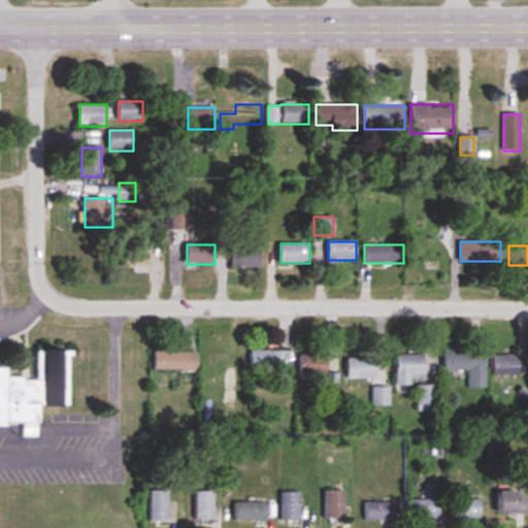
[(262,267),(262,246),(232,246),(232,267),(262,267)]
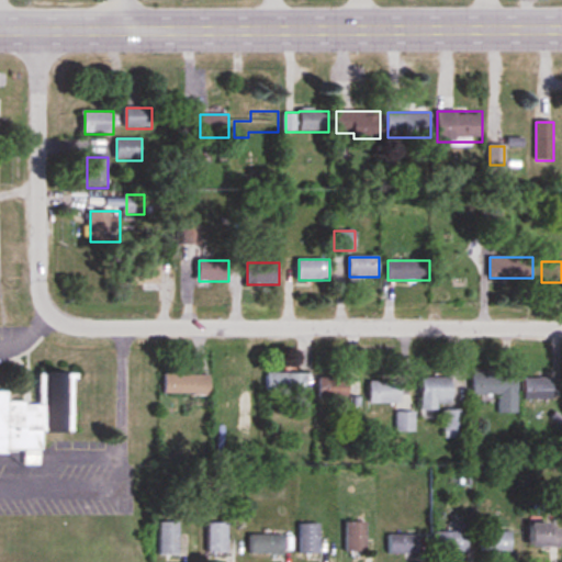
[(130,285),(161,285),(161,263),(130,263),(130,285)]
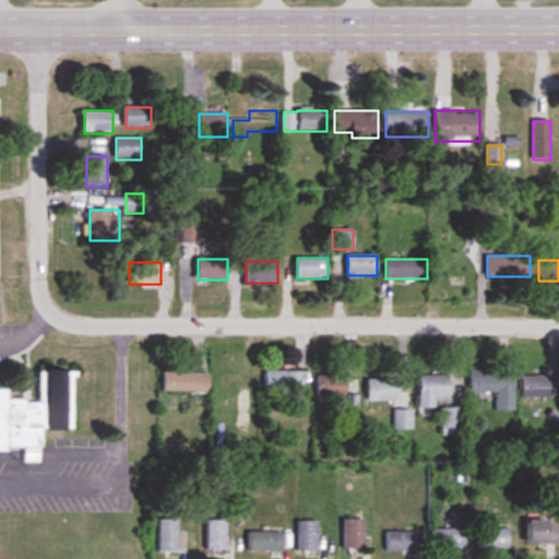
[(0,389),(0,451),(25,452),(25,462),(40,463),(42,431),(73,432),(74,371),(46,371),(45,402),(8,401),(8,390),(0,389)]
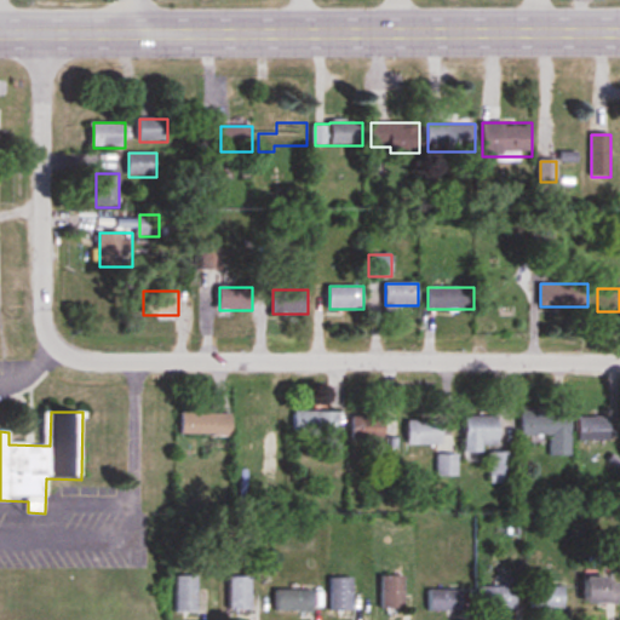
[(296,412),(296,436),(342,436),(342,412),(296,412)]
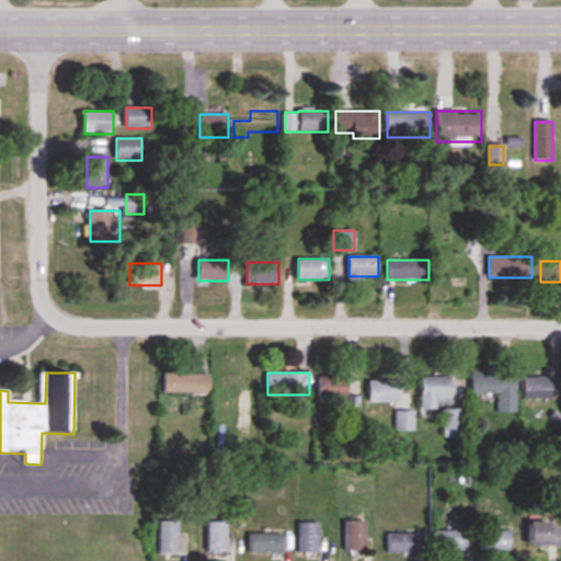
[(212,396),(212,374),(165,374),(165,396),(212,396)]
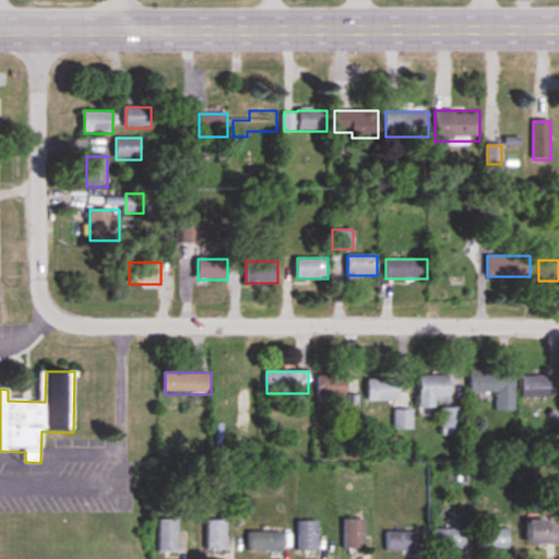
[(471,393),(514,393),(514,372),(471,372),(471,393)]
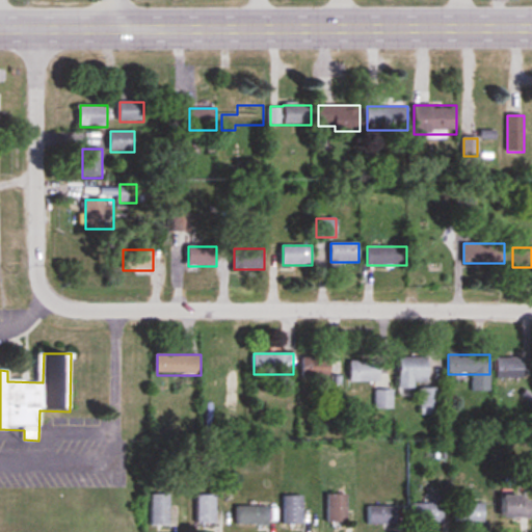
[(330,377),(330,357),(302,357),(302,377),(330,377)]
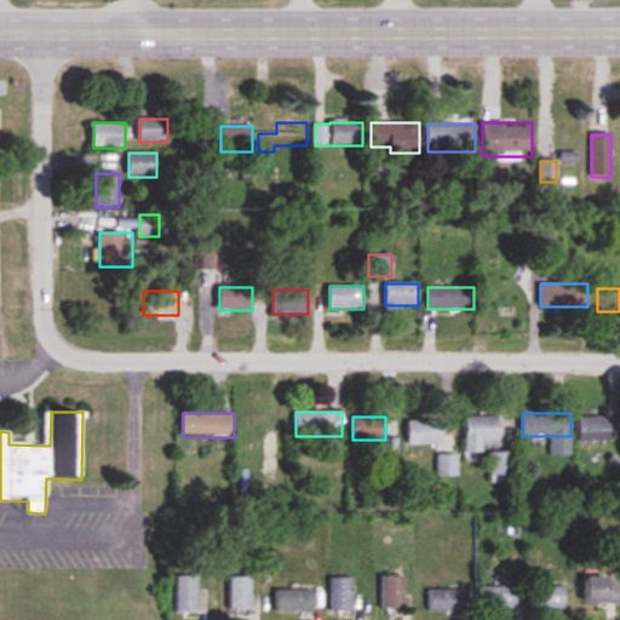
[(499,417),(465,417),(465,454),(484,454),(484,446),(499,446),(499,417)]
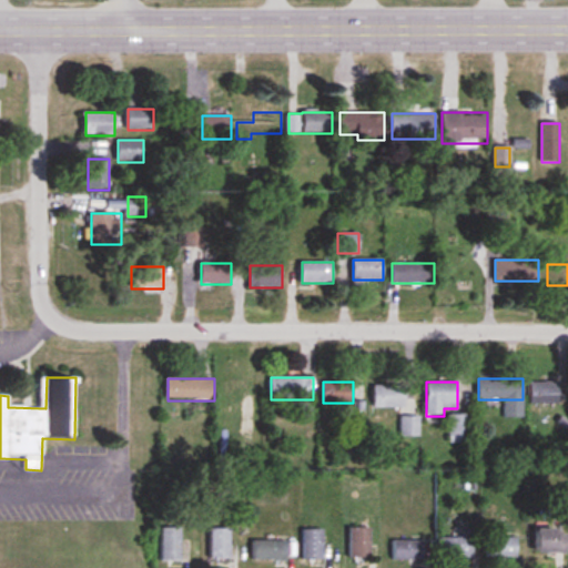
[(559,406),(559,383),(529,383),(529,406),(559,406)]
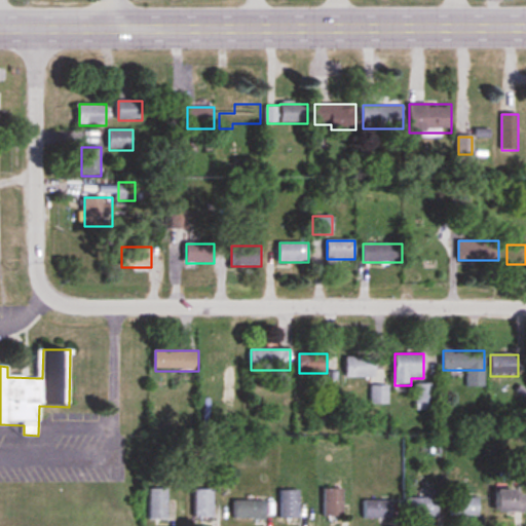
[(375,357),(346,357),(346,377),(375,377),(375,357)]
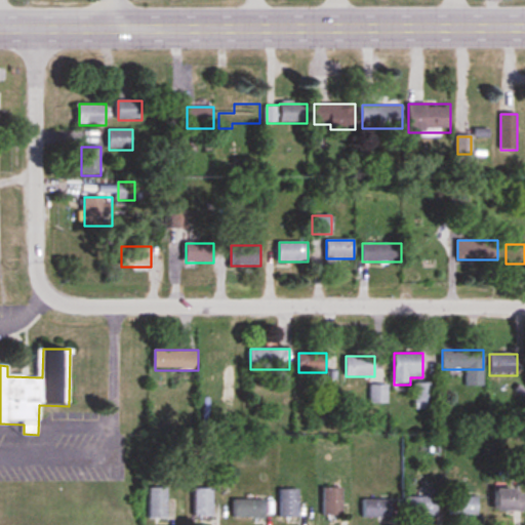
[(435,384),(415,384),(415,409),(435,409),(435,384)]
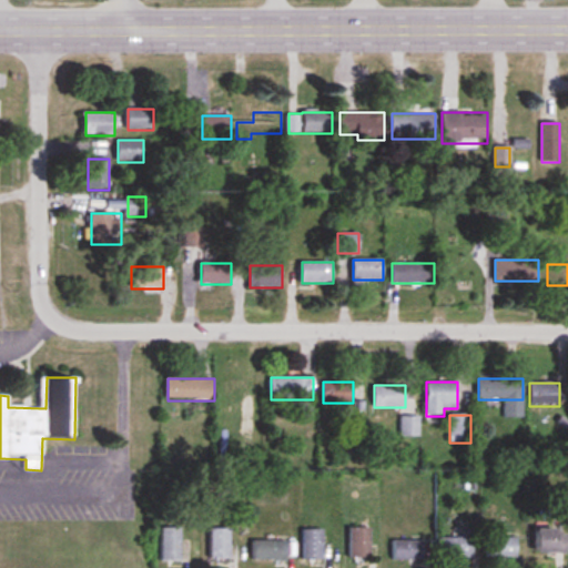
[(162,563),(183,563),(183,528),(162,528),(162,563)]
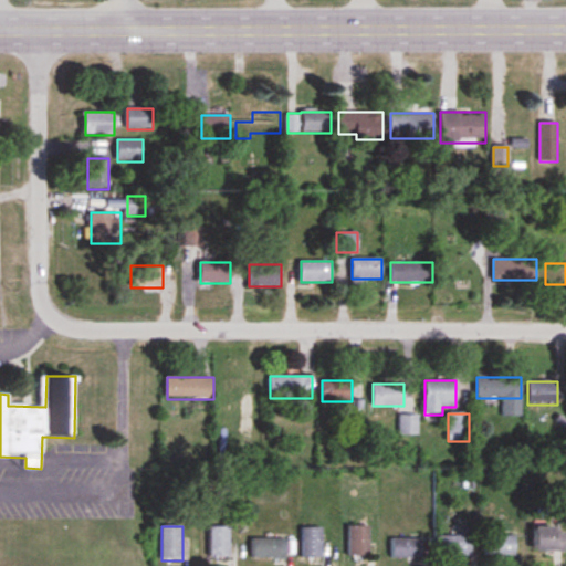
[(211,556),(230,557),(231,527),(211,526),(211,556)]
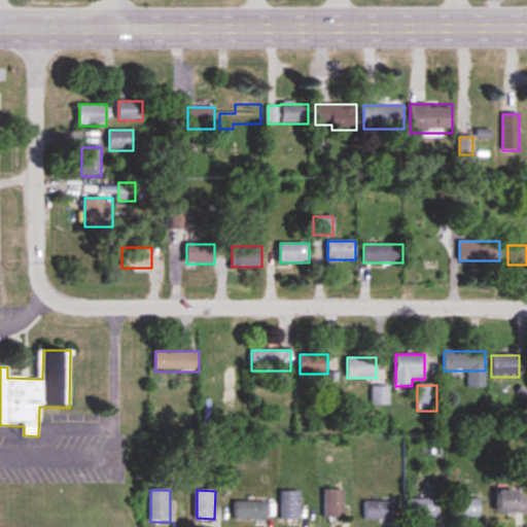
[(324,490),(324,519),(344,519),(344,490),(324,490)]
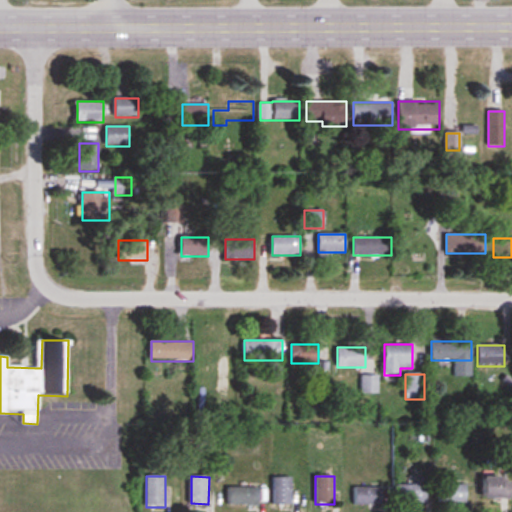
[(292,477),(274,477),(274,505),(292,505),(292,477)]
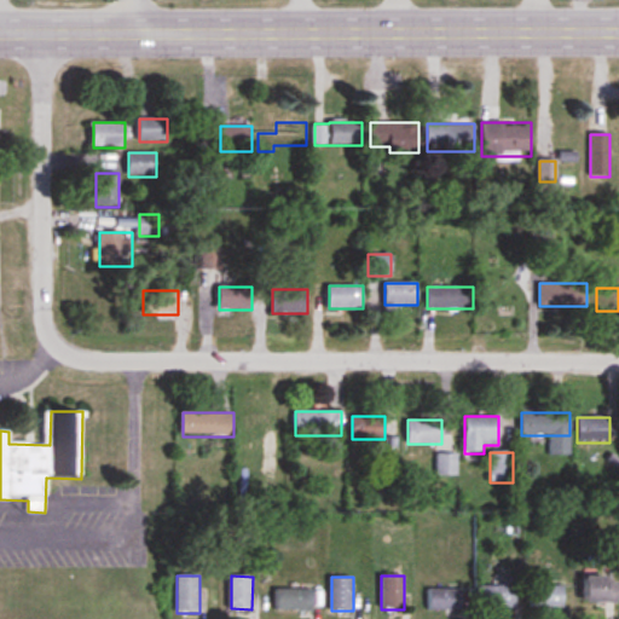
[(585,603),(618,603),(618,577),(585,578),(585,603)]
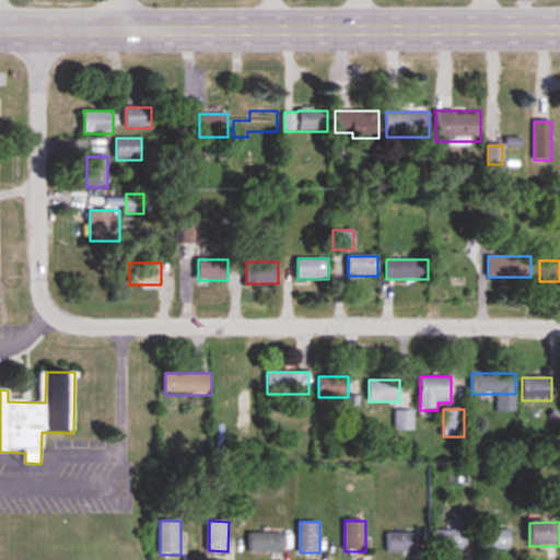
[(432,531),(432,549),(467,549),(467,531),(432,531)]
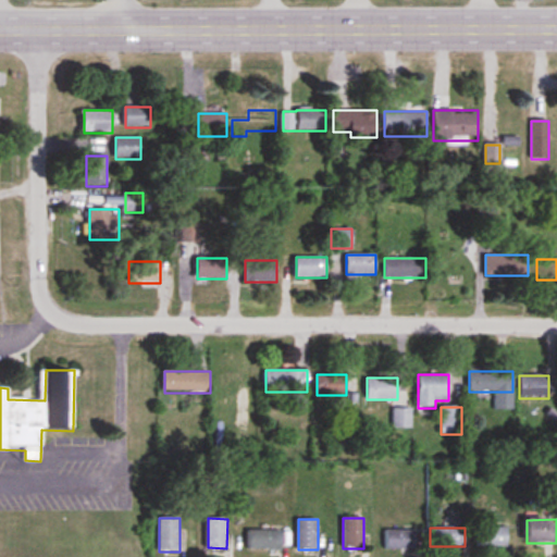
[(507,546),(507,528),(477,528),(477,546),(507,546)]
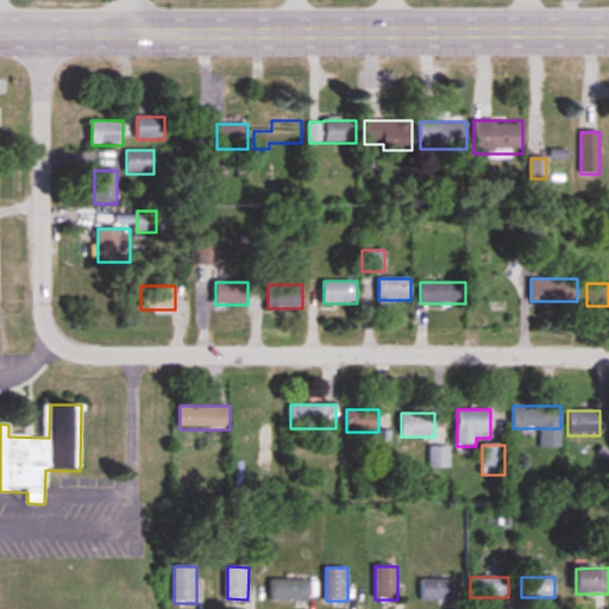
[(309,579),(271,579),(271,602),(309,602),(309,579)]
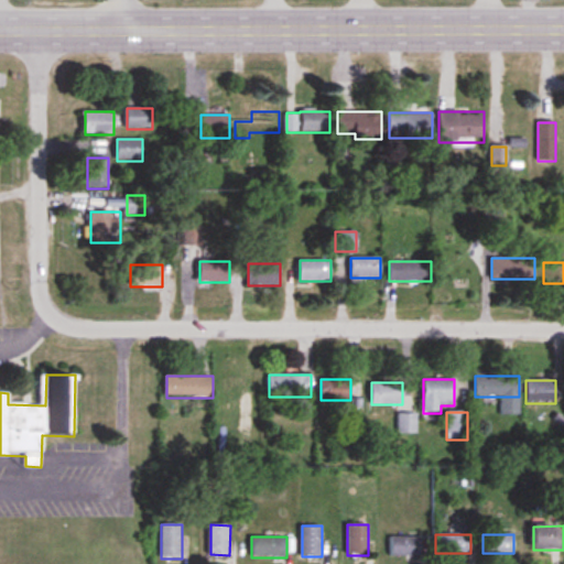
[(422,557),(422,537),(390,537),(390,557),(422,557)]
